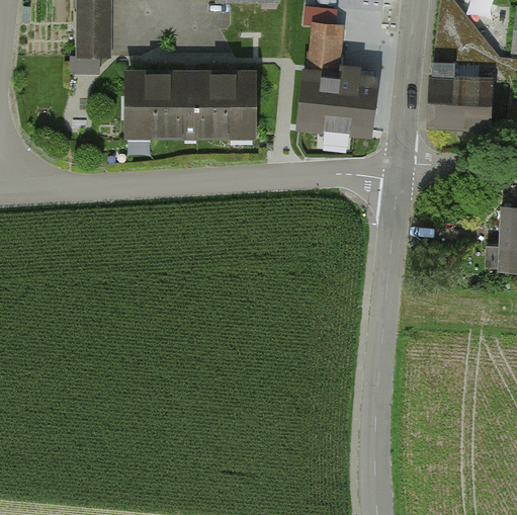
[(77,0),(78,59),(110,59),(110,0),(77,0)]
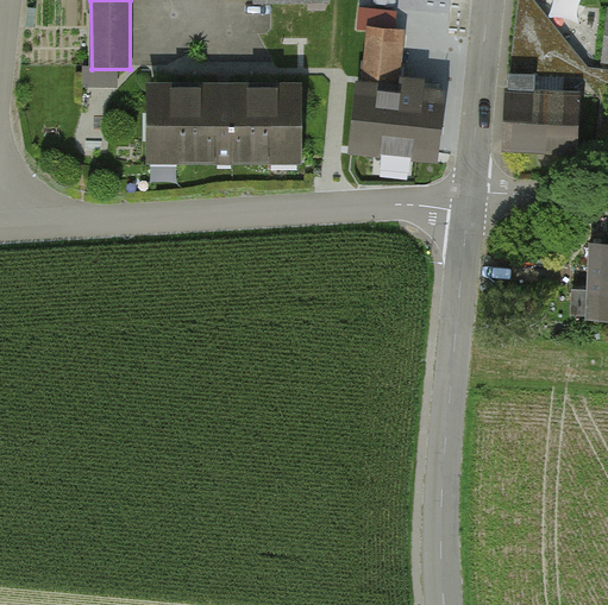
[(509,87),(506,140),(578,144),(581,90),(534,88),(534,71),(528,71),(536,5),(538,5),(534,0),(525,0),(516,70),(513,70),(513,87),(509,87)]
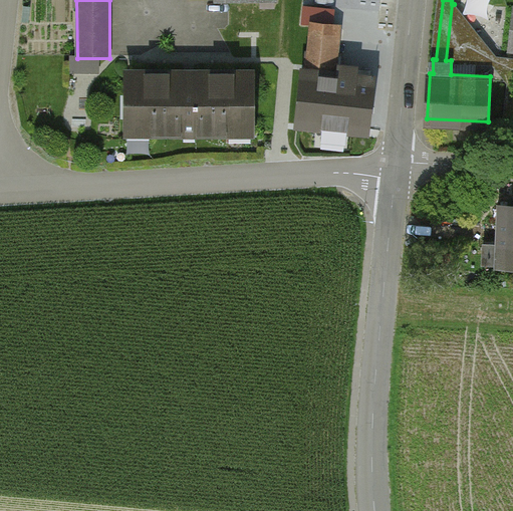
[(313,22),(309,70),(336,73),(341,25),(313,22)]
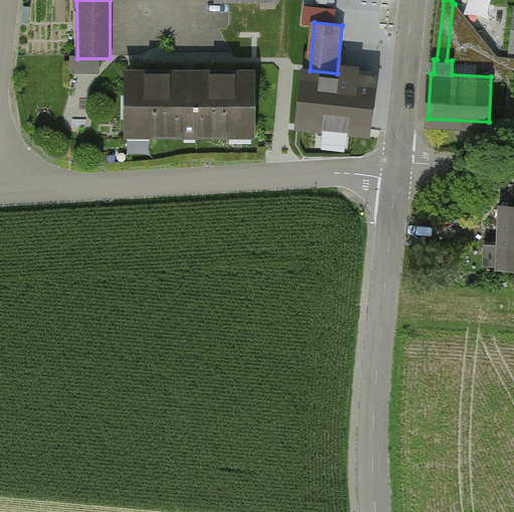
[(121,67),(121,139),(253,139),(254,67),(121,67)]
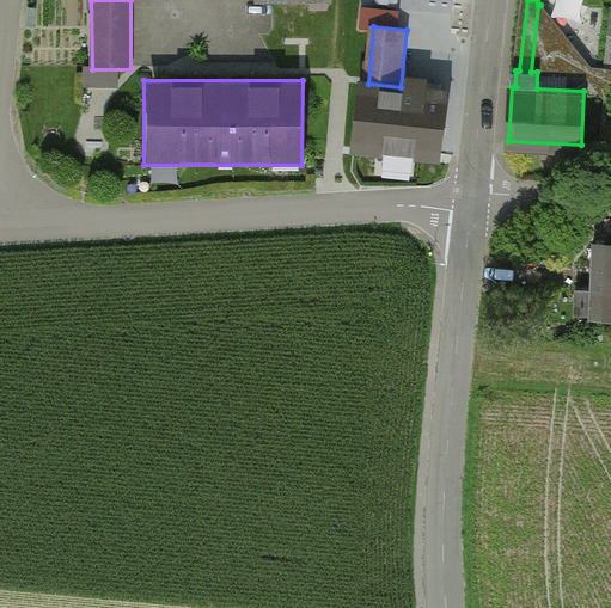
[(401,87),(368,84),(360,147),(439,155),(446,92),(401,87)]
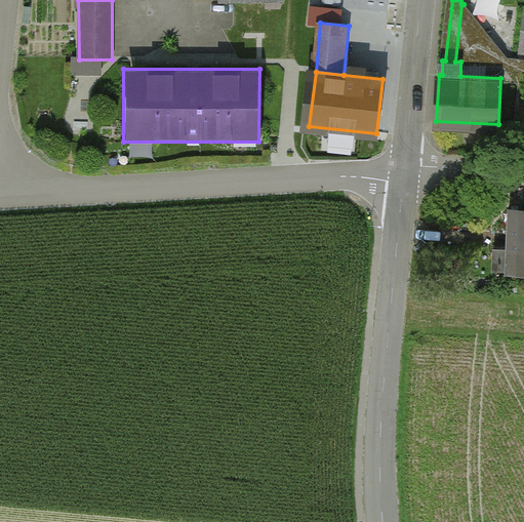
[(523,210),(508,210),(505,277),(523,278),(523,210)]
